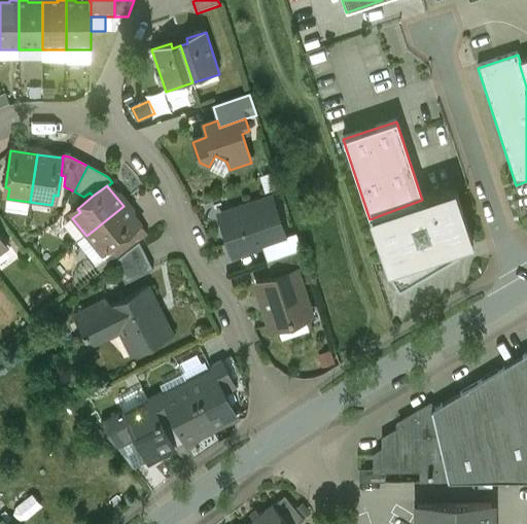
[(422,200),(370,219),(388,275),(389,274),(398,290),(459,254),(458,251),(473,246),(455,189),(422,200)]
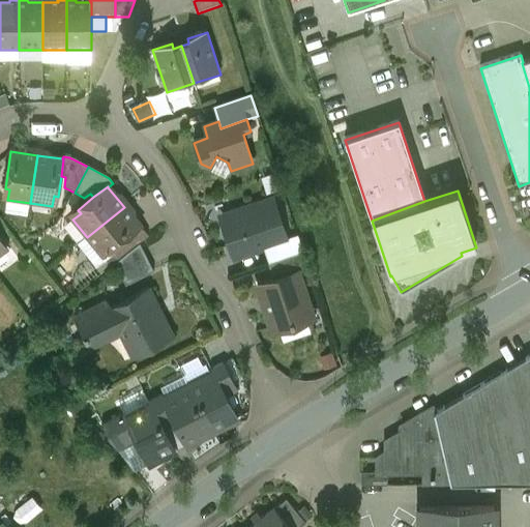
[(273,201),(232,215),(225,230),(234,260),(263,250),(287,242),(287,241),(273,201)]
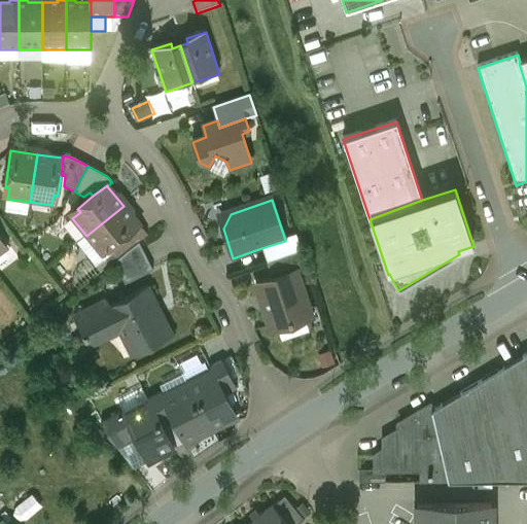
[(124,206),(86,236),(101,253),(108,247),(111,250),(140,226),(124,206)]
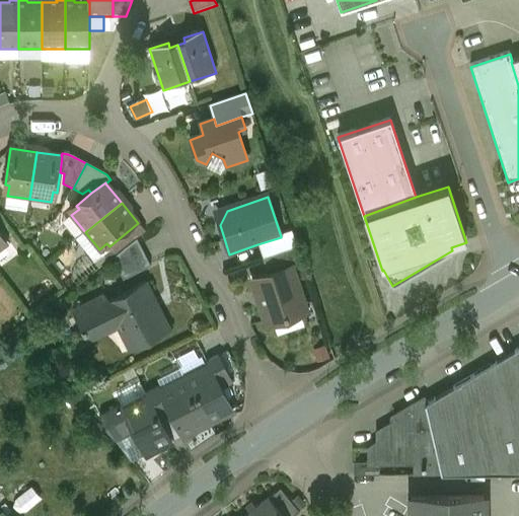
[(0,250),(9,244),(0,232),(0,250)]
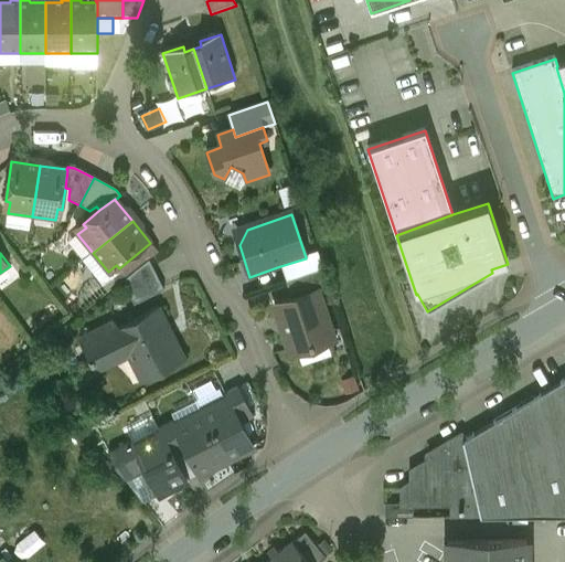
[(306,258),(280,266),(286,283),(323,271),(318,253),(306,257),(306,258)]
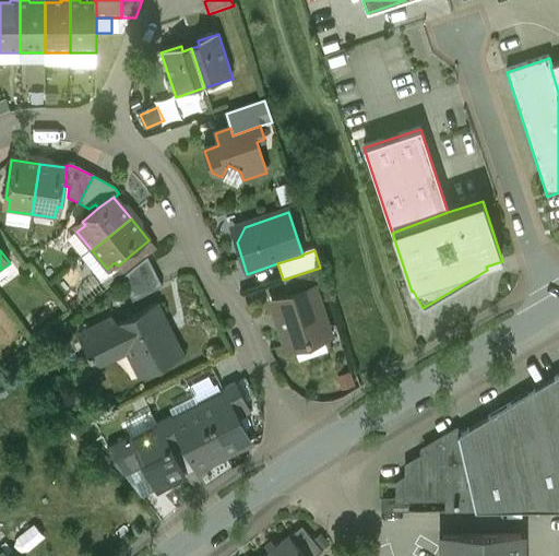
[(147,259),(121,280),(132,305),(162,290),(147,259)]
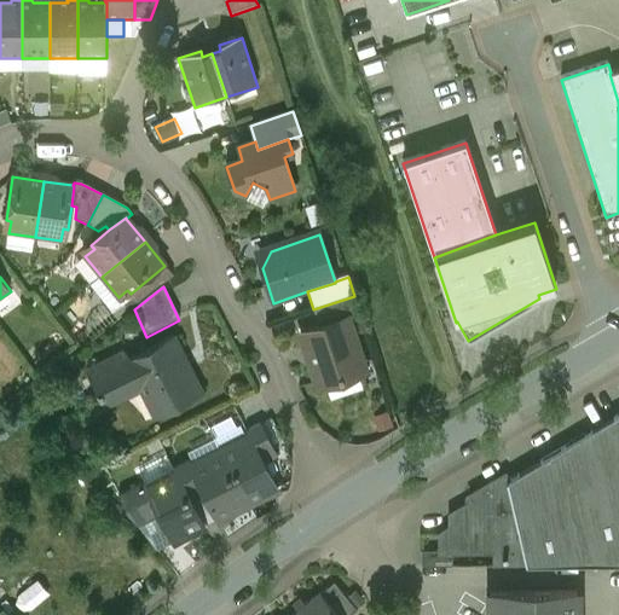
[(354,296),(313,309),(319,329),(347,319),(348,320),(362,317),(354,296)]
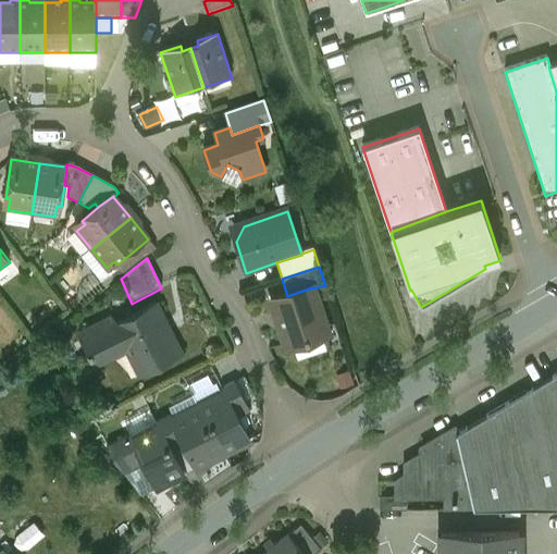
[(287,296),(271,302),(285,347),(292,351),(329,337),(313,288),(312,287),(287,296)]
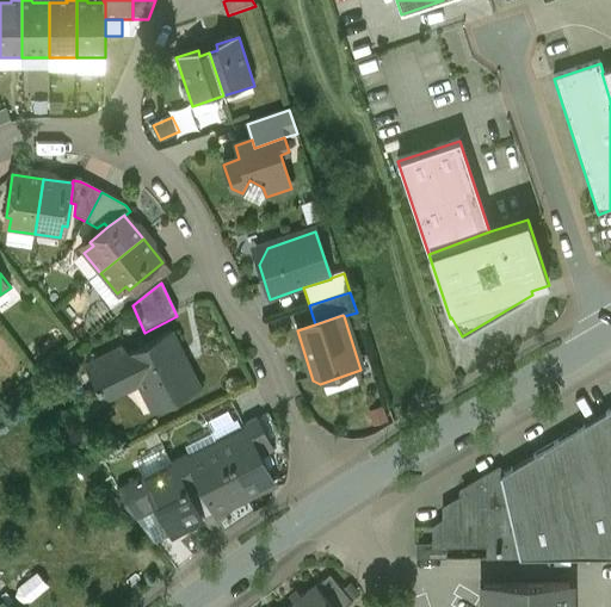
[(172,335),(123,358),(121,353),(90,367),(99,388),(98,389),(99,392),(102,391),(103,394),(134,379),(150,415),(199,391),(172,335)]
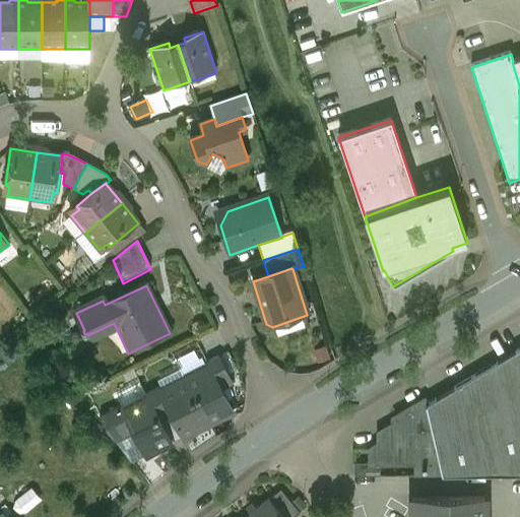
[(428,406),(427,407),(443,477),(519,476),(519,360),(518,352),(428,406)]
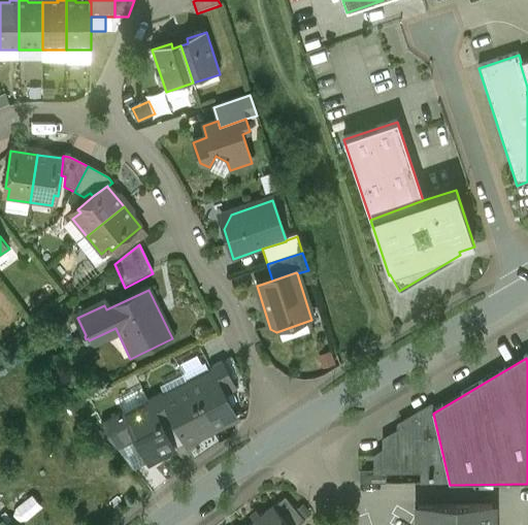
[(236,391),(223,364),(211,370),(213,375),(225,397),(236,391)]
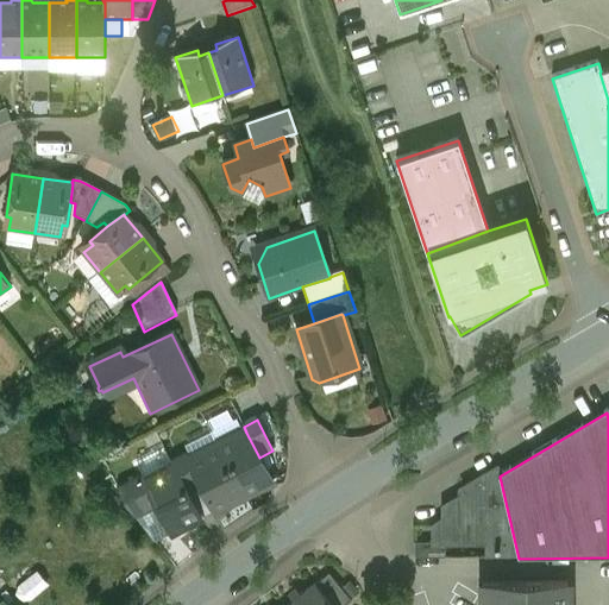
[(246,433),(218,448),(242,495),(256,489),(256,490),(271,483),(259,458),(246,433)]
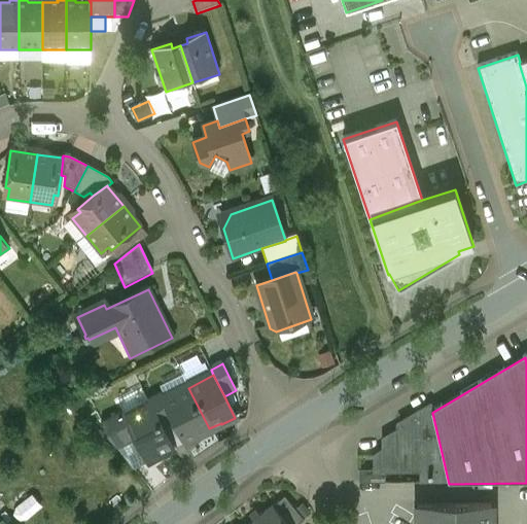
[(188,388),(164,400),(174,421),(185,443),(199,437),(199,434),(209,428),(188,388)]
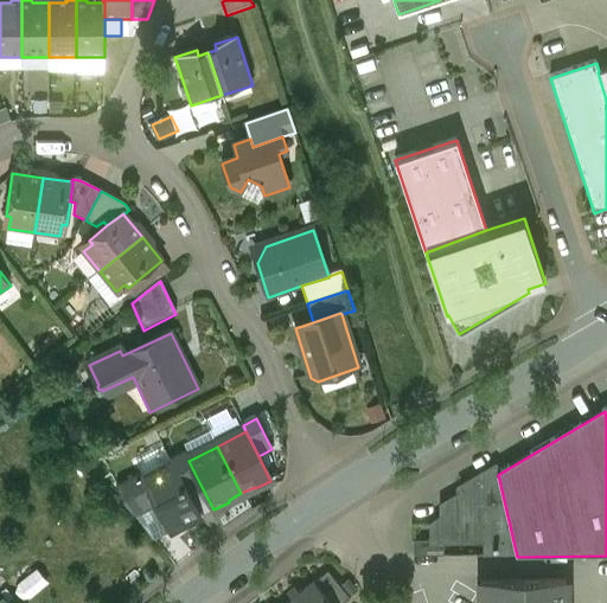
[(185,454),(171,462),(174,467),(187,492),(200,485),(189,461),(185,454)]
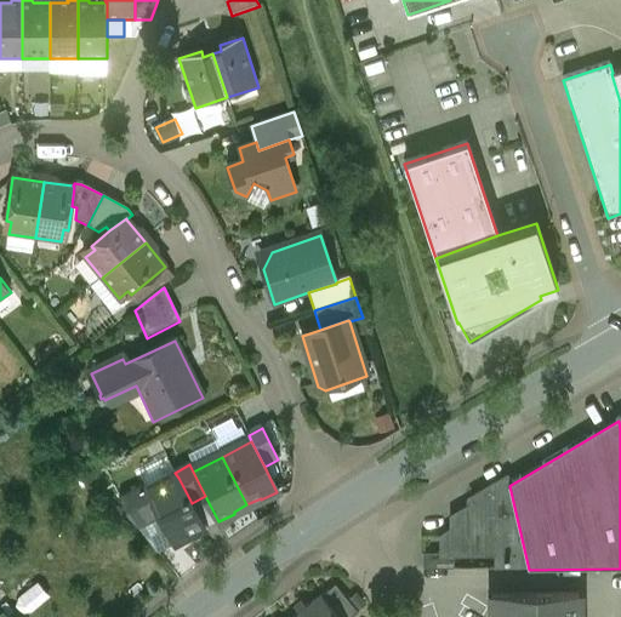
[(178,478),(149,492),(160,519),(175,546),(193,536),(192,533),(204,527),(192,503),(178,478)]
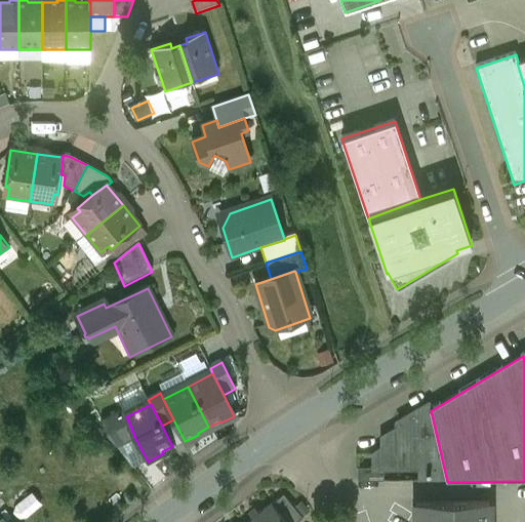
[(402,428),(382,439),(382,450),(374,456),(374,470),(374,471),(385,471),(420,471),(420,483),(447,482),(431,411),(432,410),(429,405),(399,423),(402,428)]
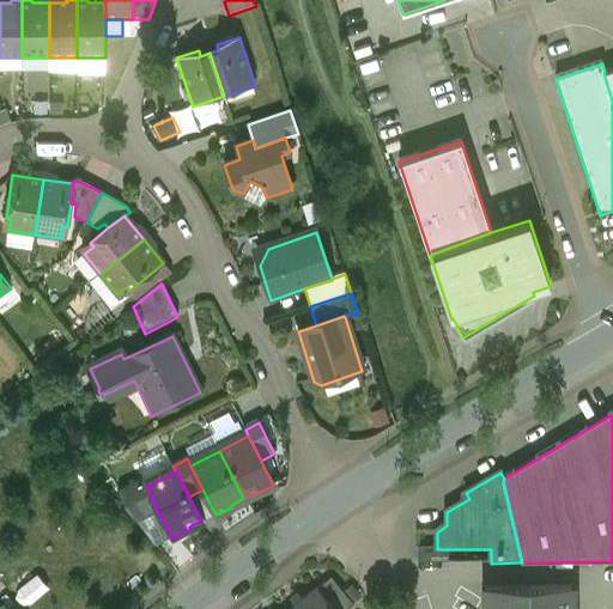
[(144,481),(120,493),(138,523),(158,512),(147,486),(144,481)]
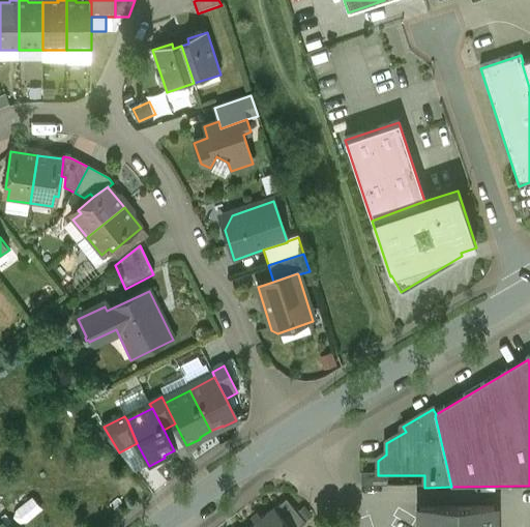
[(388,475),(378,475),(378,474),(361,474),(361,488),(388,488),(388,475)]
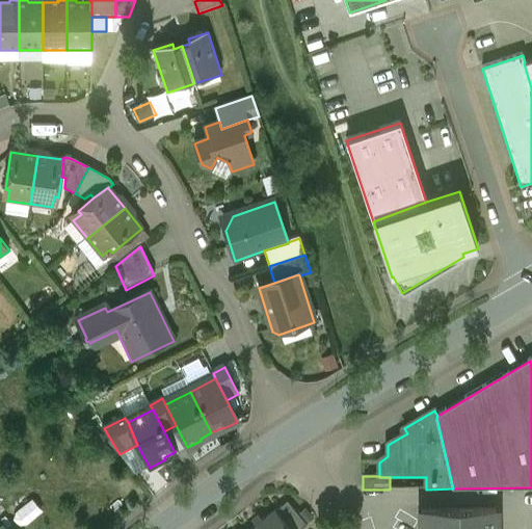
[(306,528),(307,527),(287,504),(276,513),(289,528),(306,528)]
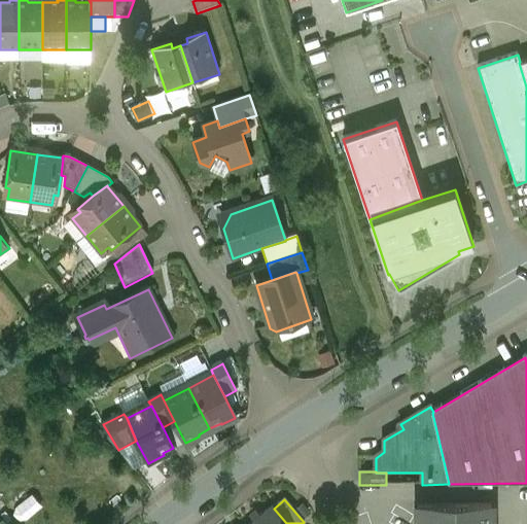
[(273,508),(252,523),(286,523),(274,509),(273,508)]
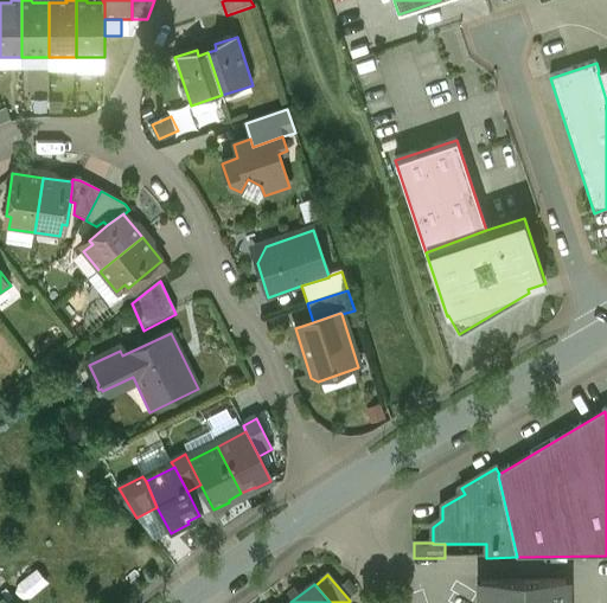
[(566,602),(567,584),(481,584),(480,602),(566,602)]
